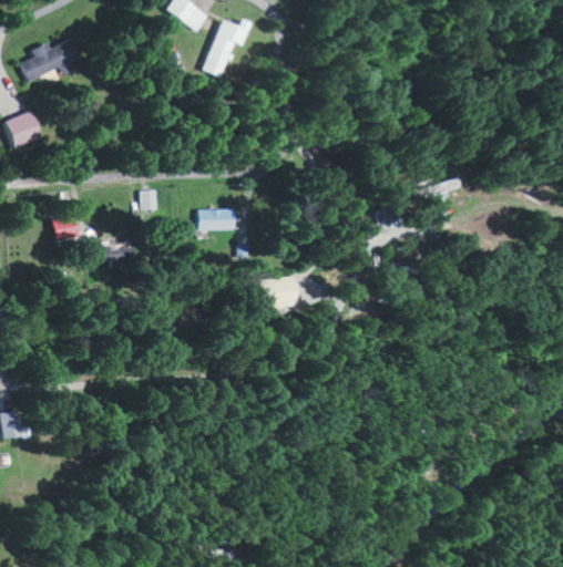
[(208,16),(183,0),(170,0),(164,10),(198,32),(208,16)]
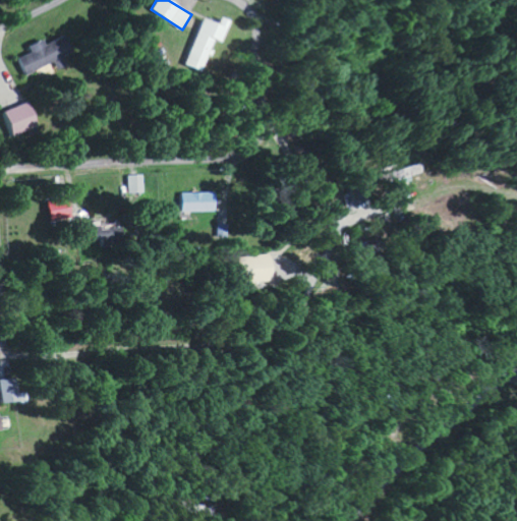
[(203,18),(184,65),(202,71),(210,52),(211,53),(216,41),(222,43),(230,21),(221,17),(218,24),(203,18)]
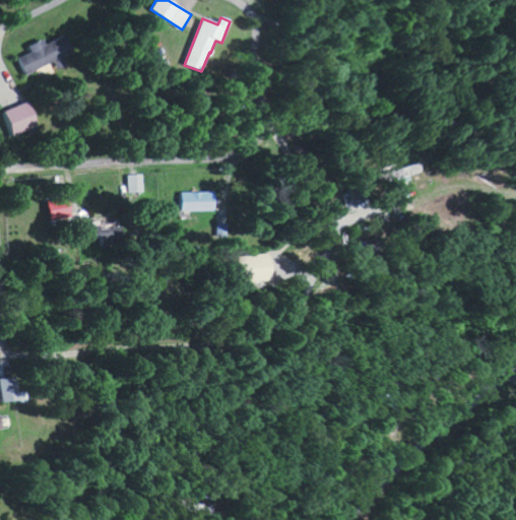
[(17,58),(24,75),(72,54),(64,36),(44,44),(42,39),(26,46),(29,53),(17,58)]
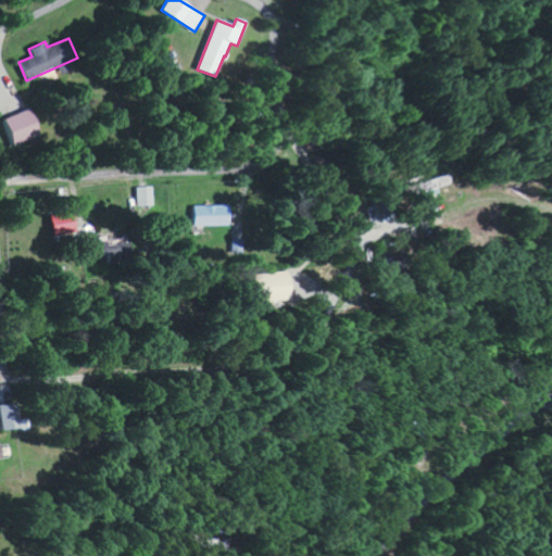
[(4,117),(12,146),(42,137),(35,109),(4,117)]
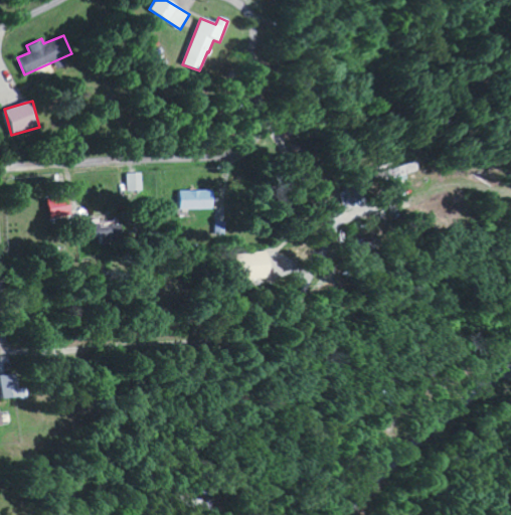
[(419,170),(416,161),(372,173),(375,186),(386,183),(390,199),(408,194),(403,175),(419,170)]
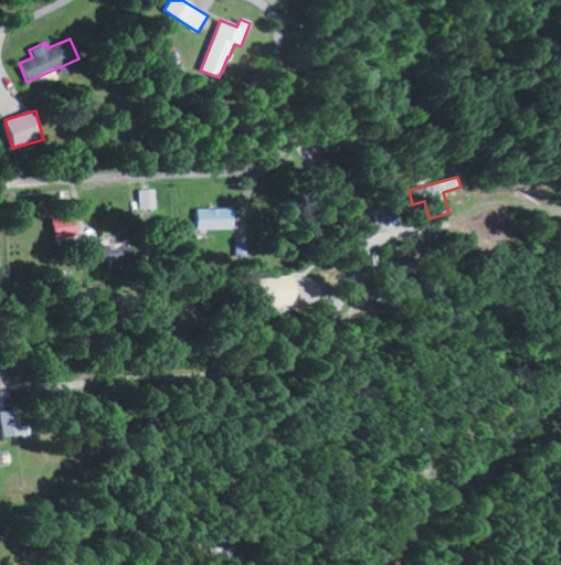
[(143,210),(159,210),(158,190),(141,191),(143,210)]
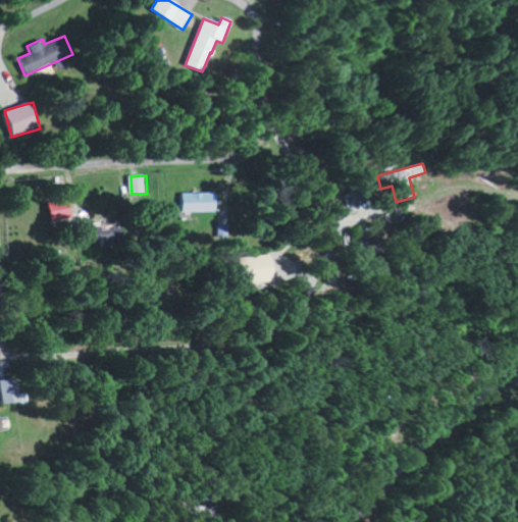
[(185,212),(219,212),(219,193),(185,194),(185,212)]
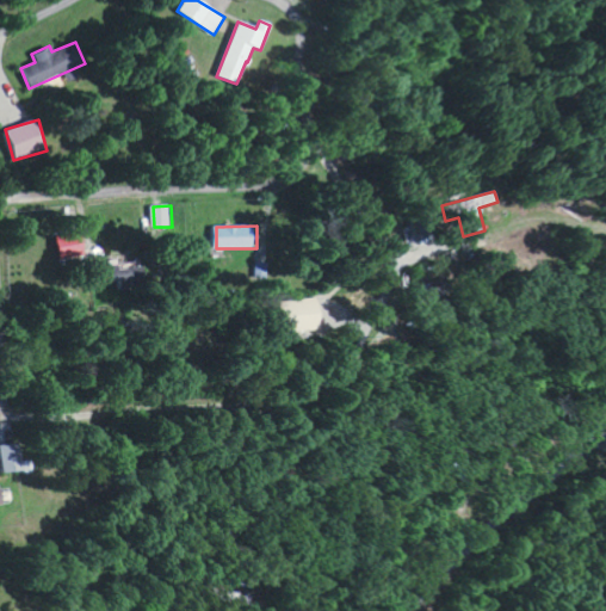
[(61,261),(86,255),(80,233),(56,239),(61,261)]
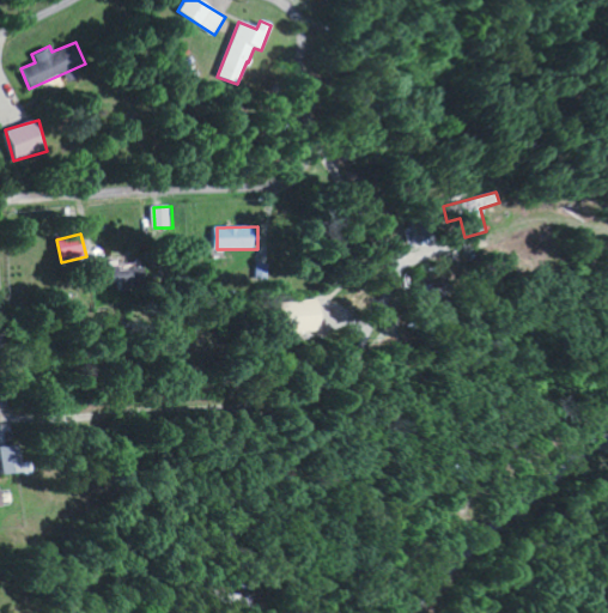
[(146,281),(145,265),(97,268),(98,286),(146,281)]
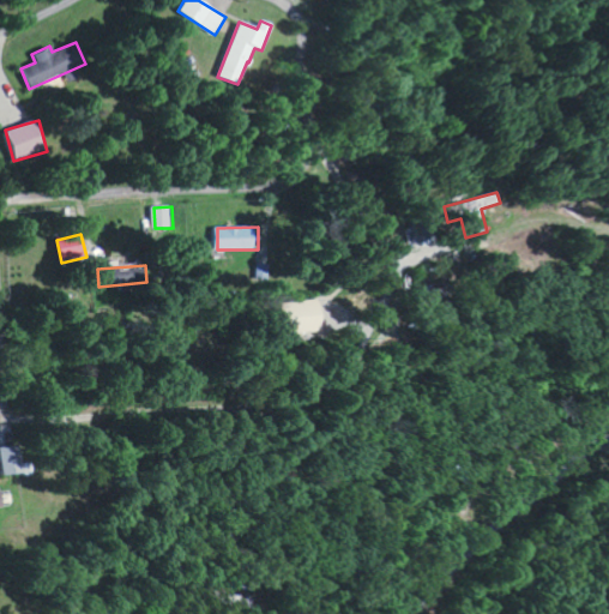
[(281,302),(282,333),(323,332),(321,300),(281,302)]
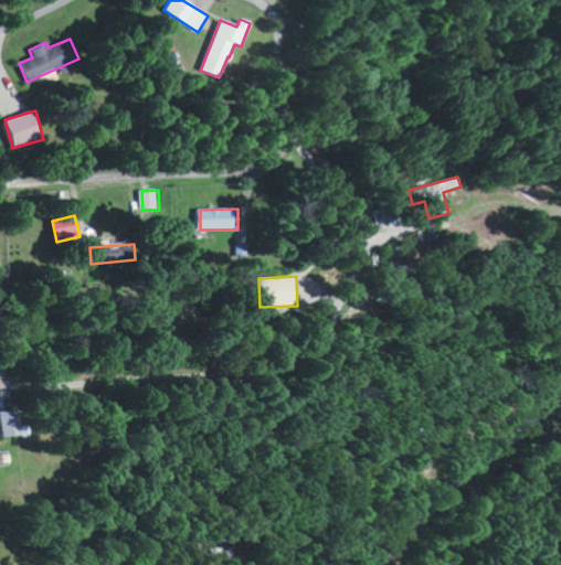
[(0,412),(1,437),(16,436),(16,411),(0,412)]
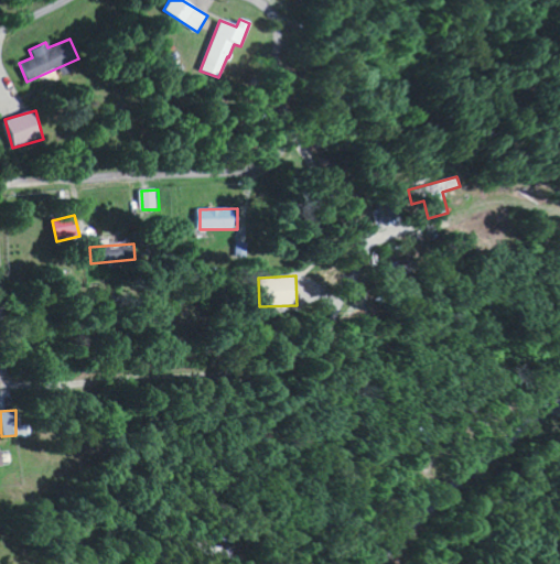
[(0,465),(9,465),(8,453),(0,453),(0,465)]
